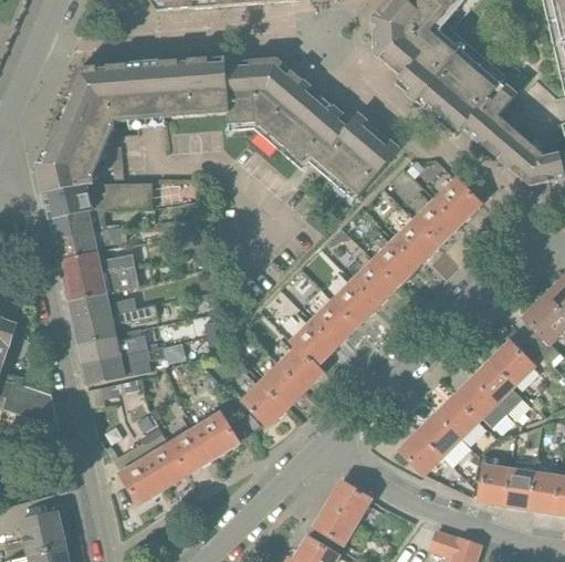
[(149,0),(156,10),(283,0),(149,0)]
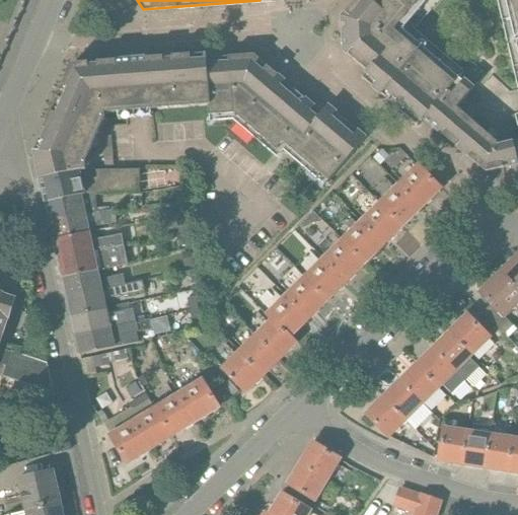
[(409,32),(414,26),(436,0),(354,0),(342,14),(344,49),(367,68),(396,32),(409,32)]
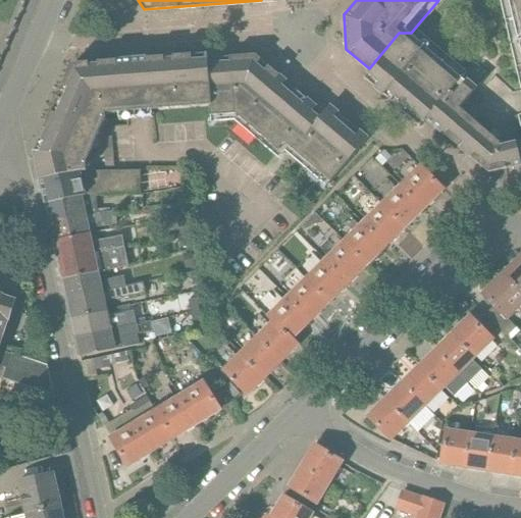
[(501,0),(510,39),(520,36),(520,0),(501,0)]
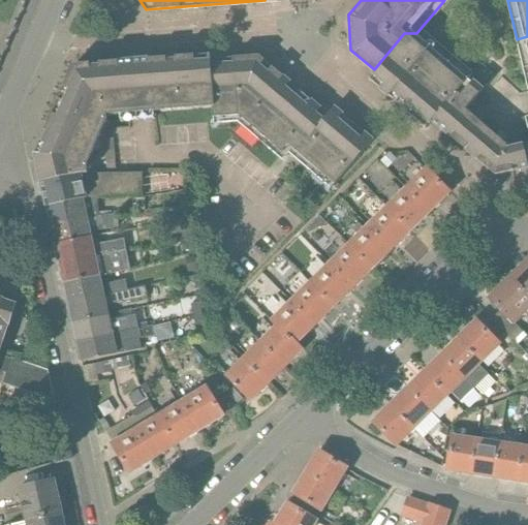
[(432,119),(467,75),(473,69),(422,27),(416,33),(404,33),(374,69),(368,76),(426,126),(432,119)]
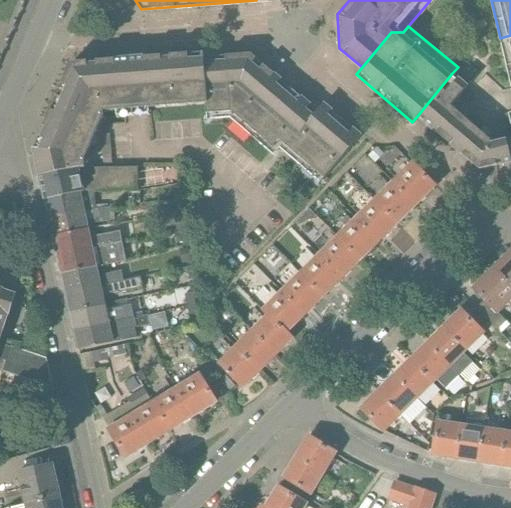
[(510,84),(510,35),(500,38),(510,84)]
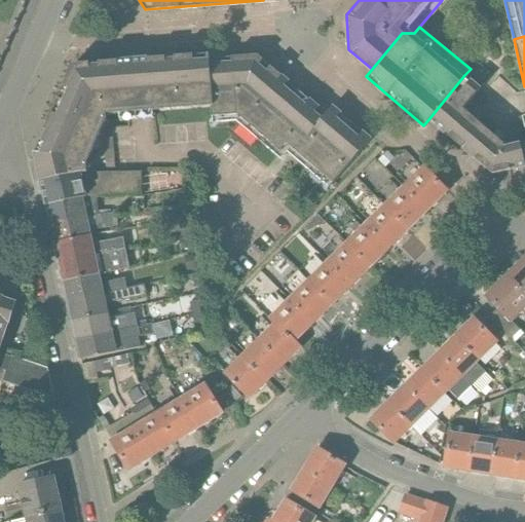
[(106,112),(211,103),(209,56),(209,51),(73,62),(106,112)]
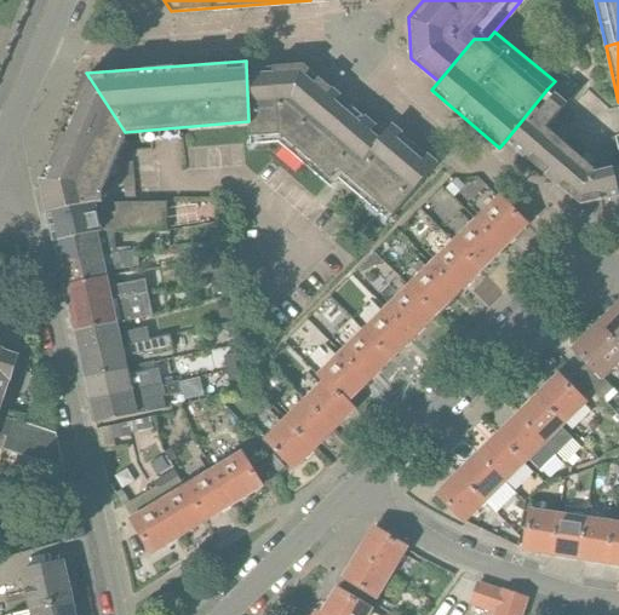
[(393,213),(437,161),(391,122),(379,137),(370,128),(374,124),(303,62),(246,65),(248,121),(250,134),(280,132),(330,174),(338,166),(393,213)]
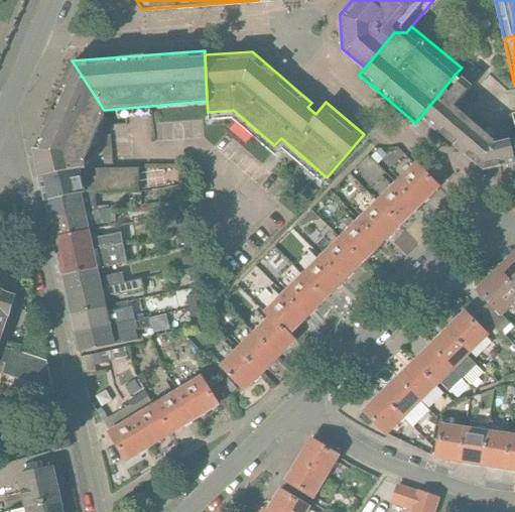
[(40,176),(86,166),(85,158),(104,114),(104,110),(72,60),(34,147),(40,176)]
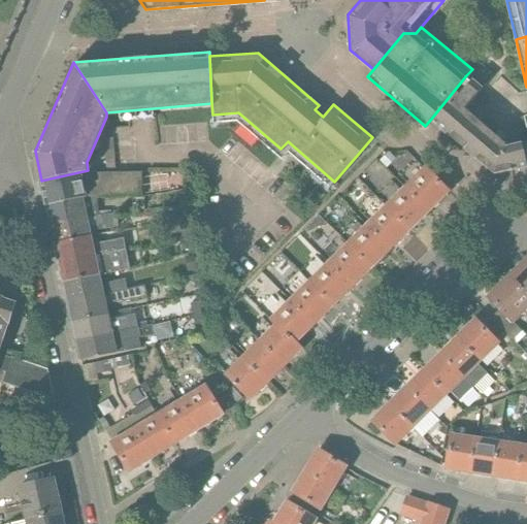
[(526,164),(526,162),(522,141),(505,144),(505,141),(464,106),(482,86),(472,77),(470,79),(466,75),(431,119),(494,171),(526,164)]
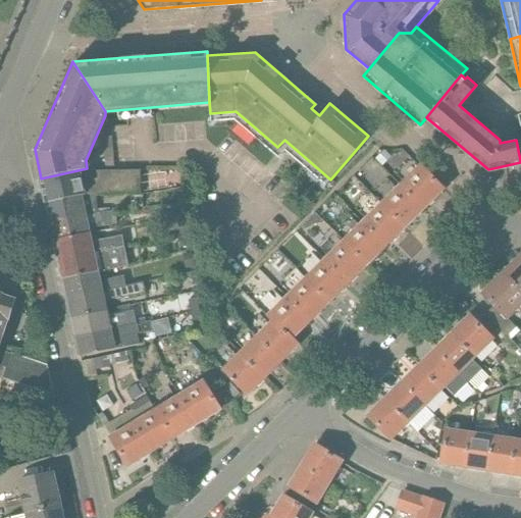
[(401,183),(423,205),(443,187),(420,163),(401,183)]
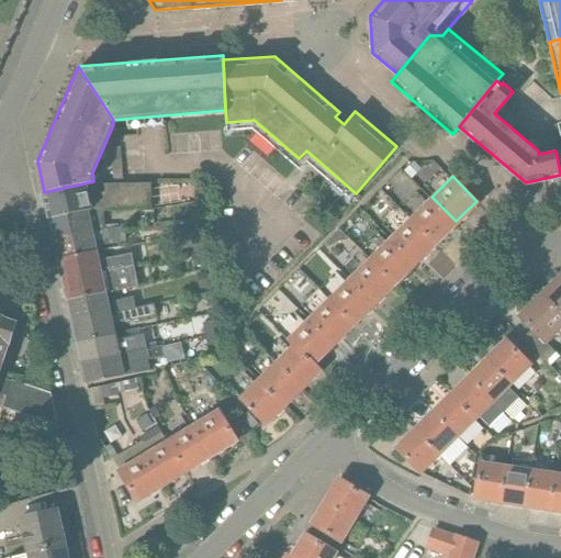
[(49,220),(103,208),(103,207),(149,204),(149,180),(93,181),(44,192),(49,220)]
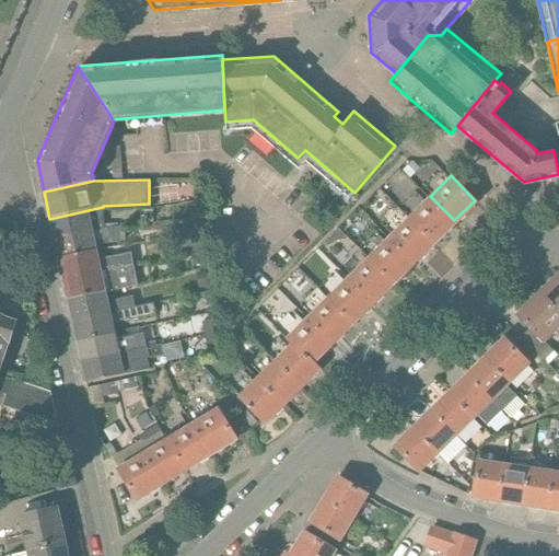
[(434,241),(454,220),(430,196),(410,216),(434,241)]
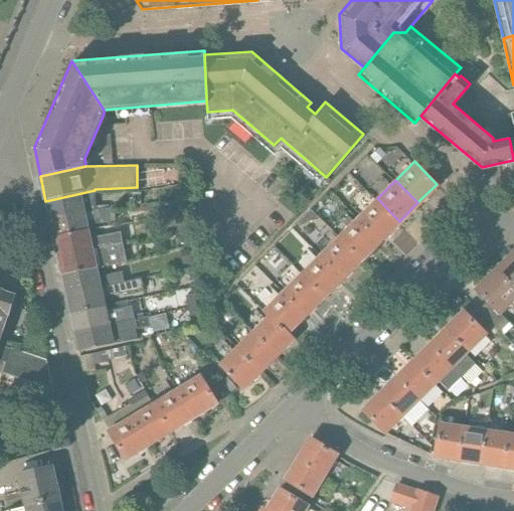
[(49,217),(96,207),(95,190),(45,201),(49,217)]
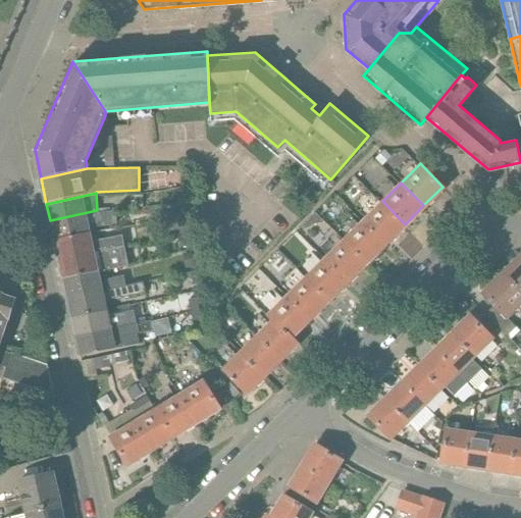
[(385,243),(405,224),(382,201),(363,220),(385,243)]
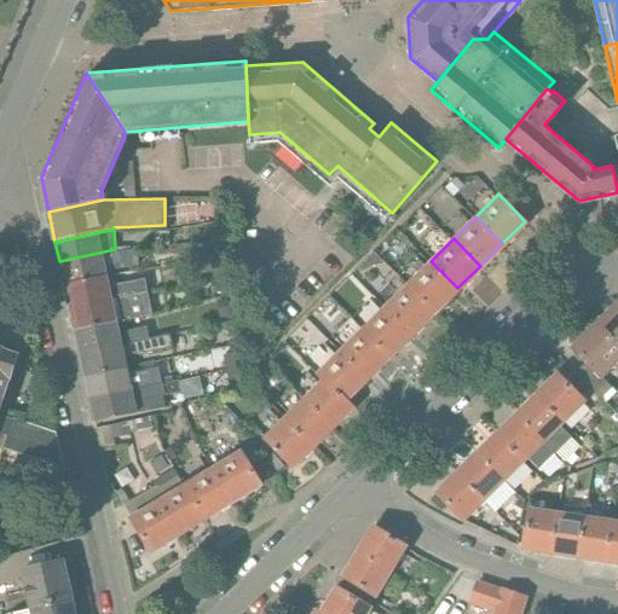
[(64,282),(108,272),(105,262),(109,262),(110,267),(138,262),(136,247),(131,248),(115,249),(59,261),(64,282)]
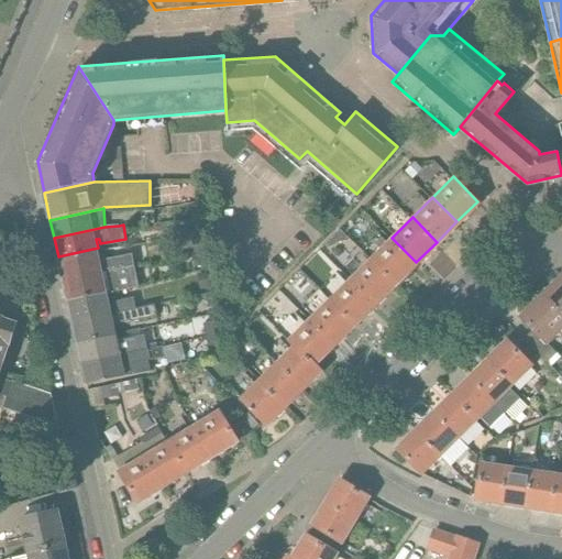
[(395,283),(416,262),(392,238),(371,258),(395,283)]
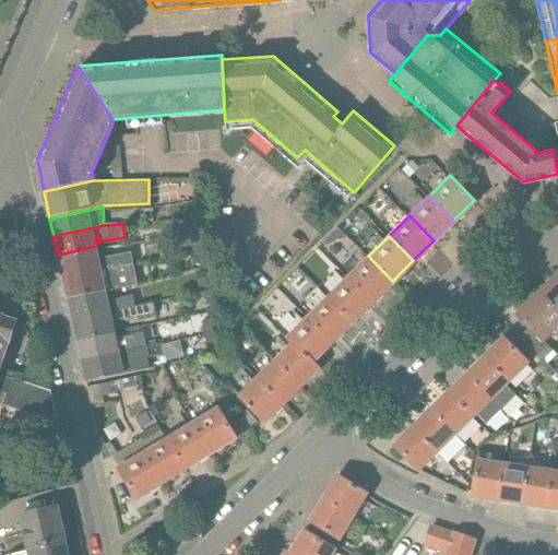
[(62,276),(132,261),(131,249),(99,256),(97,246),(58,255),(62,276)]
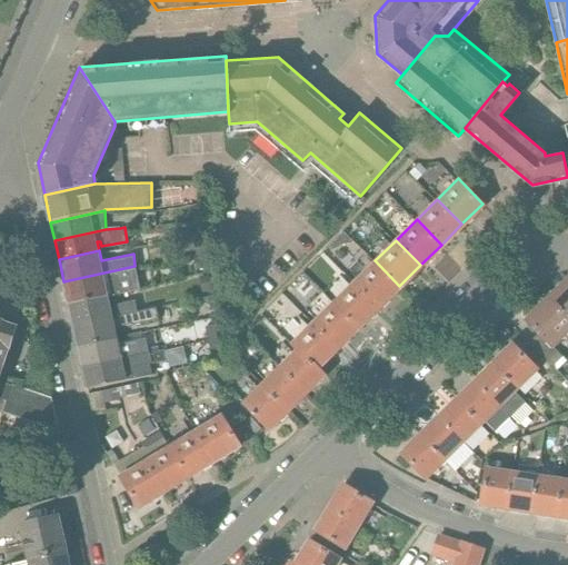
[(192,270),(203,268),(201,253),(190,255),(192,270)]
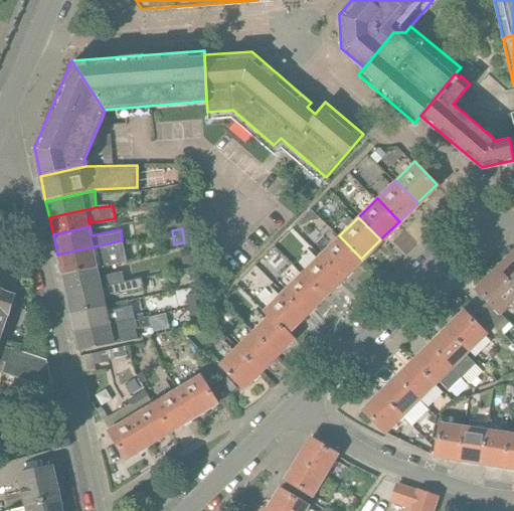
[(343,277),(361,259),(339,235),(321,253),(343,277)]
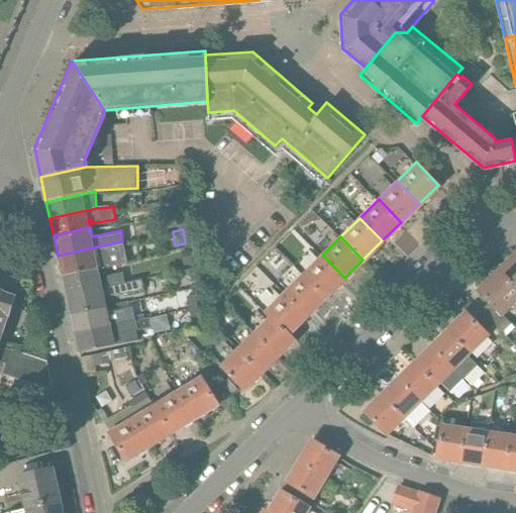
[(62,275),(98,266),(125,259),(122,241),(58,255),(62,275)]
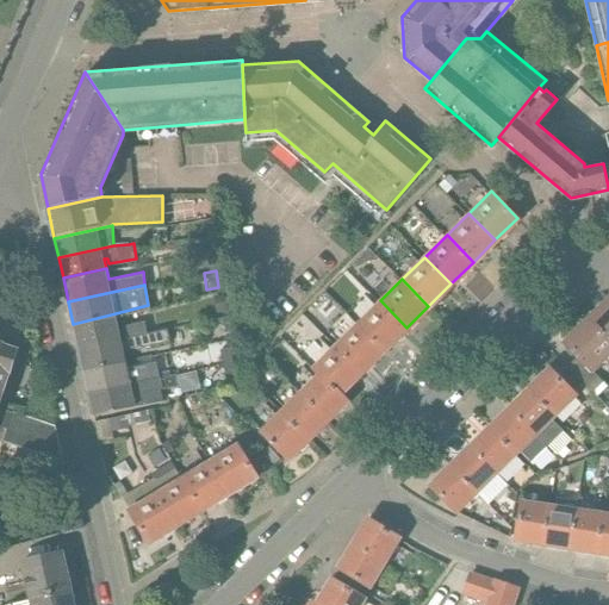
[(608,295),(588,317),(608,338),(608,295)]
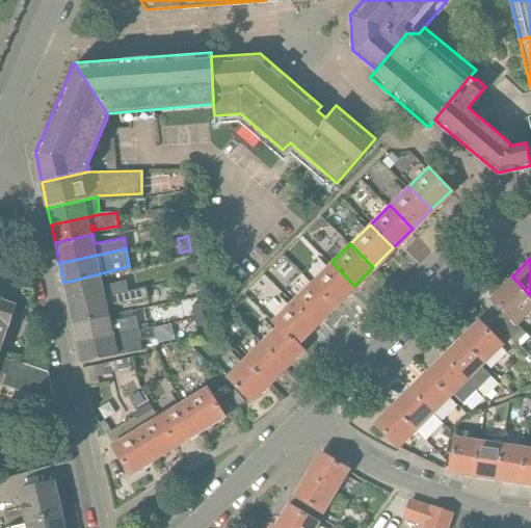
[(336,305),(354,286),(332,262),(312,281),(336,305)]
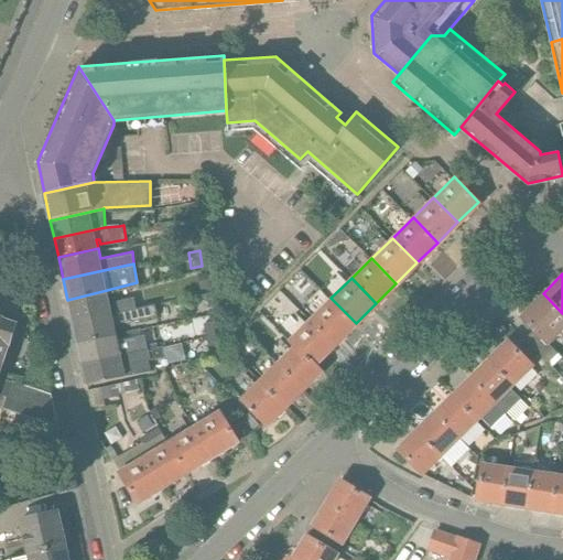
[(72,320),(134,307),(132,295),(109,301),(107,290),(67,300),(72,320)]
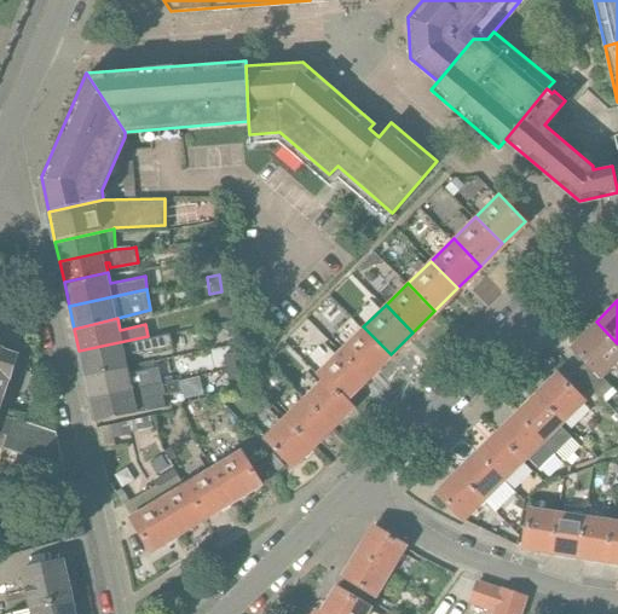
[(602,376),(617,359),(617,343),(596,322),(572,346),(585,359),(576,370),(600,395),(611,384),(602,376)]
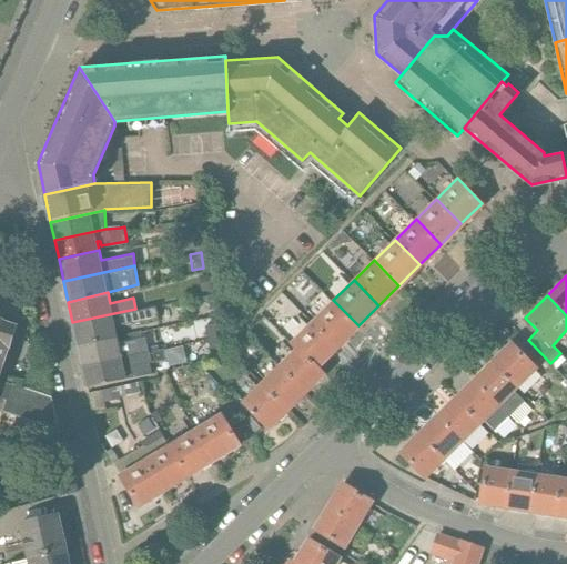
[(312,321),(337,346),(358,325),(333,300),(312,321)]
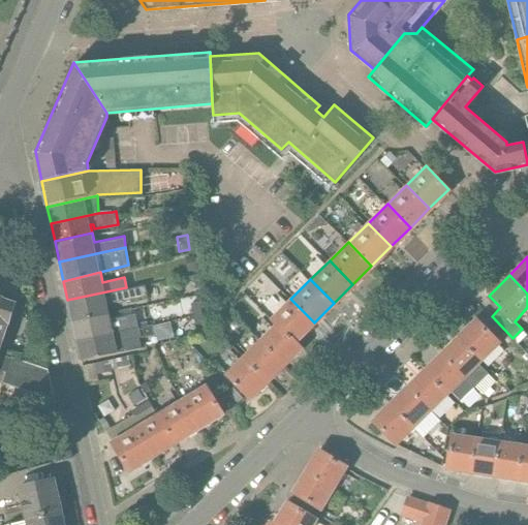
[(71,319),(109,311),(106,302),(122,299),(123,300),(147,295),(145,283),(126,287),(67,300),(71,319)]
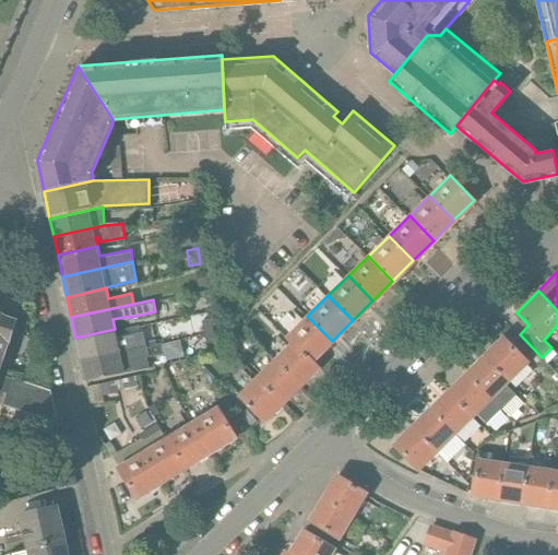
[(0,402),(60,423),(52,389),(0,372),(0,368),(1,365),(9,342),(10,342),(16,320),(2,315),(3,309),(0,308),(0,402)]
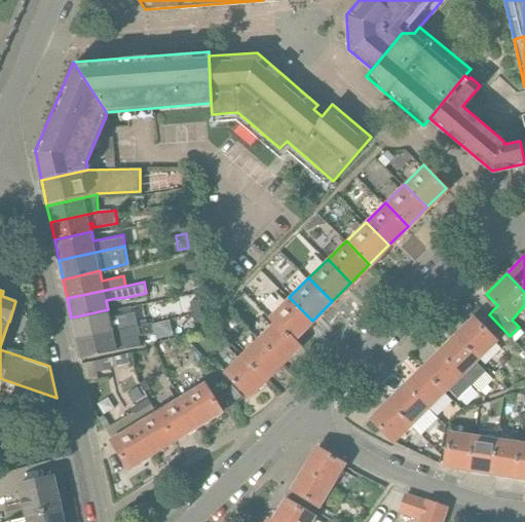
[(201,309),(203,309),(200,297),(189,300),(192,311),(201,309)]
